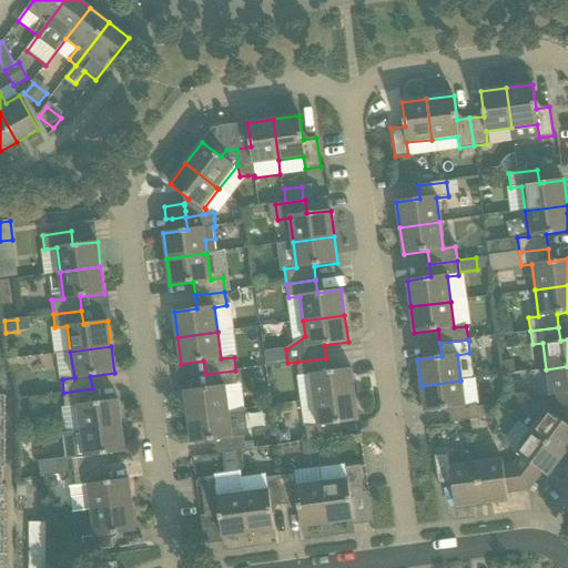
[(311,375),(314,399),(355,394),(352,368),(327,371),(326,358),(297,362),(300,377),(311,375)]
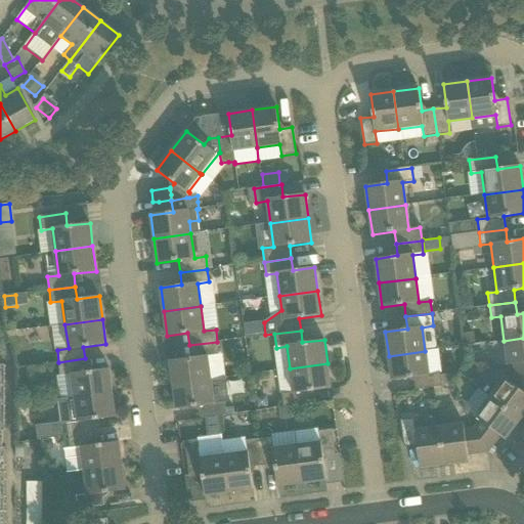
[(523,338),(504,341),(507,364),(514,363),(515,373),(523,375),(523,338)]
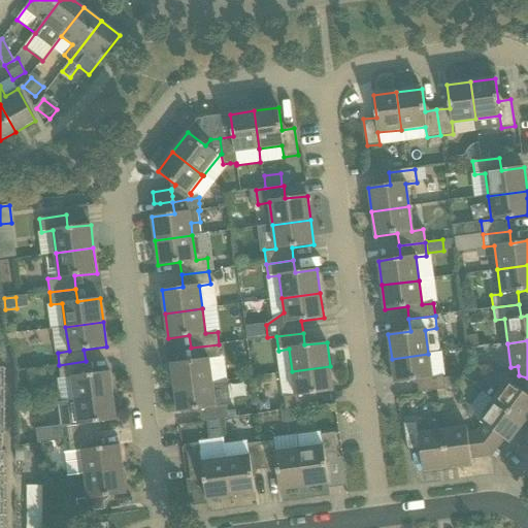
[(171,363),(174,387),(212,383),(209,359),(221,357),(219,344),(191,348),(193,360),(171,363)]
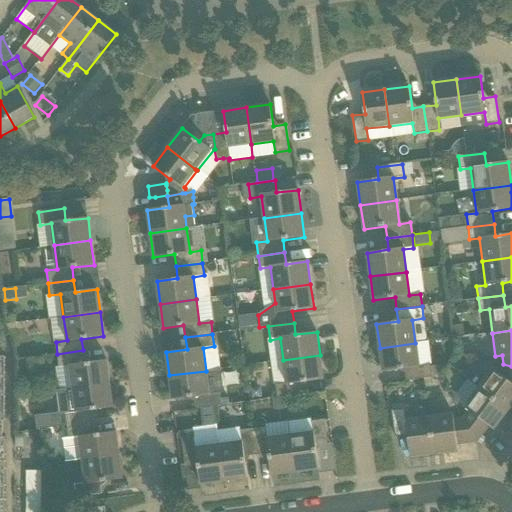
[(415,343),(380,348),(383,371),(404,368),(406,381),(432,377),(430,365),(418,366),(415,343)]
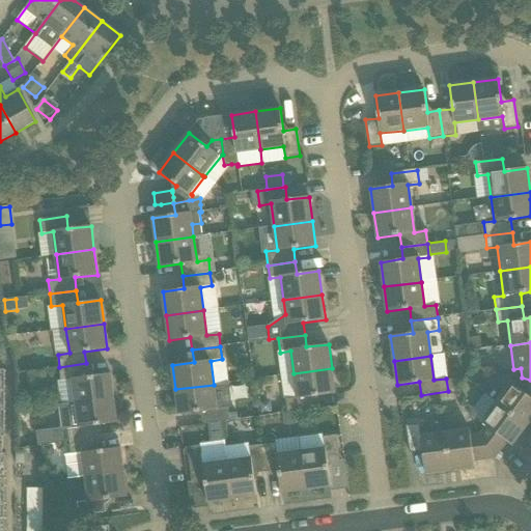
[(73,378),(76,403),(114,397),(111,373),(88,376),(86,363),(59,367),(61,380),(73,378)]
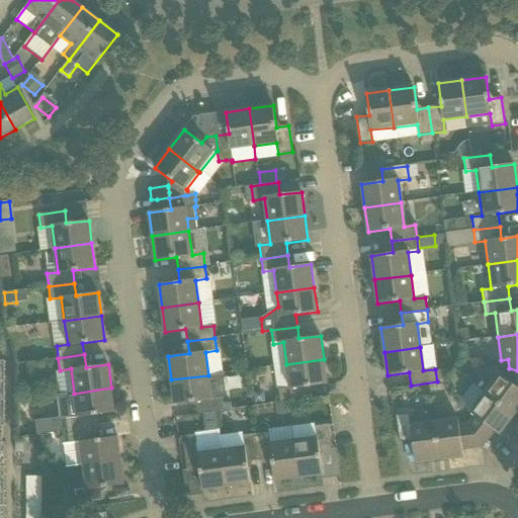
[(289,389),(279,391),(280,404),(308,400),(306,386),(327,383),(324,359),(286,364),(289,389)]
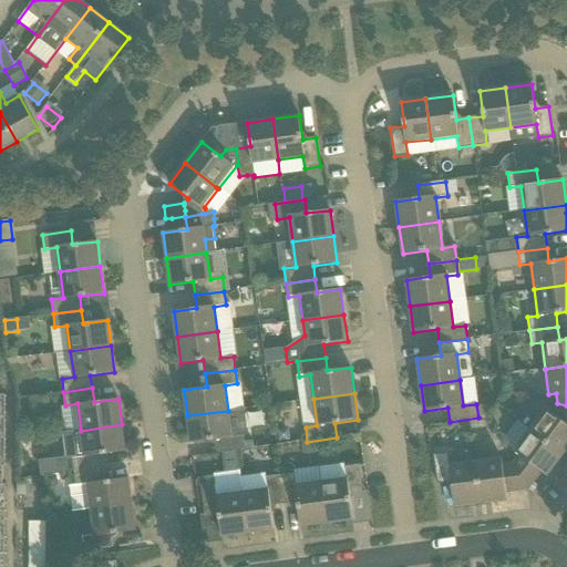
[(566,405),(557,403),(550,412),(546,408),(528,430),(563,455),(566,449),(566,405)]
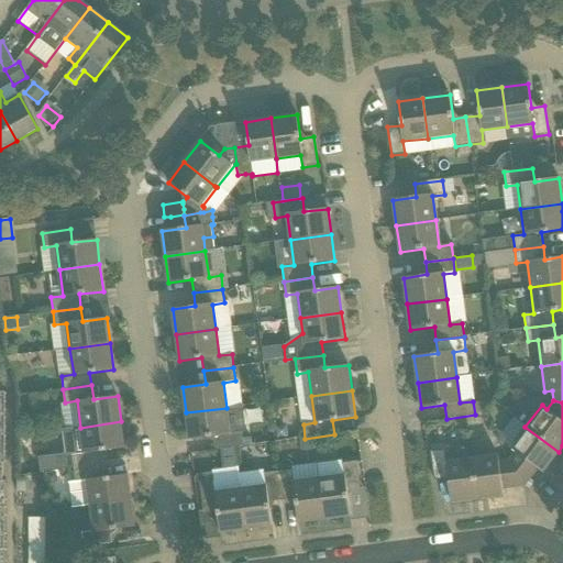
[(242,406),(227,408),(186,412),(189,440),(213,437),(216,450),(244,446),(244,445),(243,439),(242,433),(245,432),(242,406)]
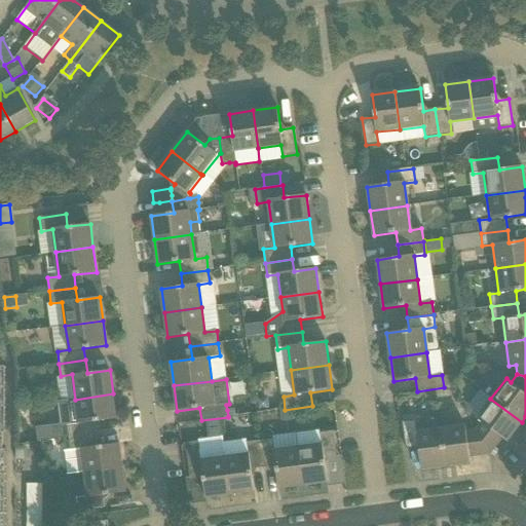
[(62,425),(67,424),(69,438),(96,434),(94,421),(116,418),(113,393),(75,400),(59,403),(62,425)]
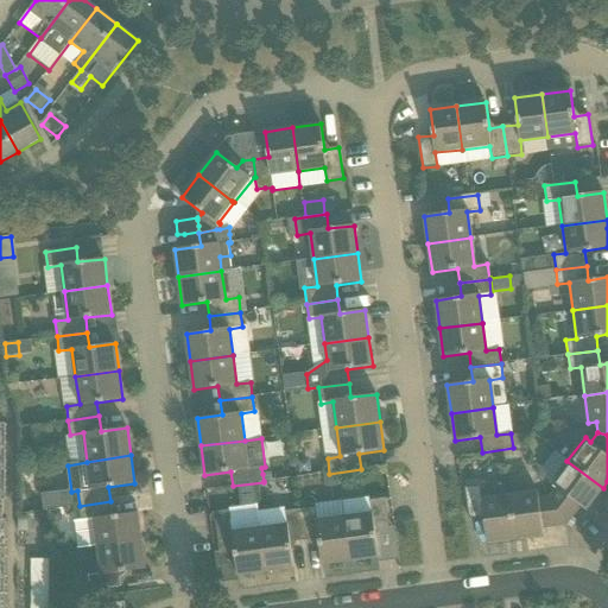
[(298,462),(299,474),(311,472),(310,460),(298,462)]
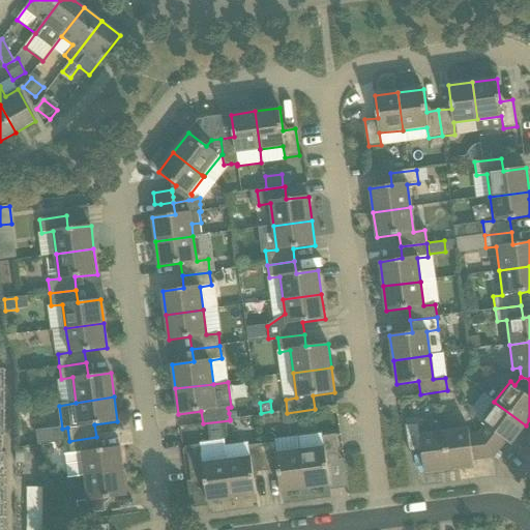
[(511,445),(526,425),(494,402),(481,418),(487,421),(478,432),(494,458),(506,441),(511,445)]
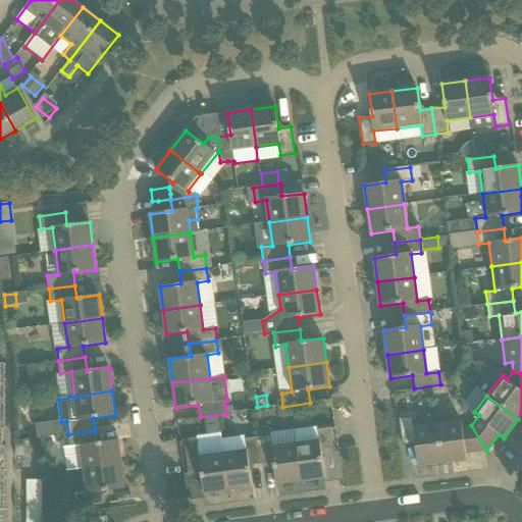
[(418,466),(441,463),(436,424),(414,427),(412,417),(400,419),(403,446),(415,444),(418,466)]
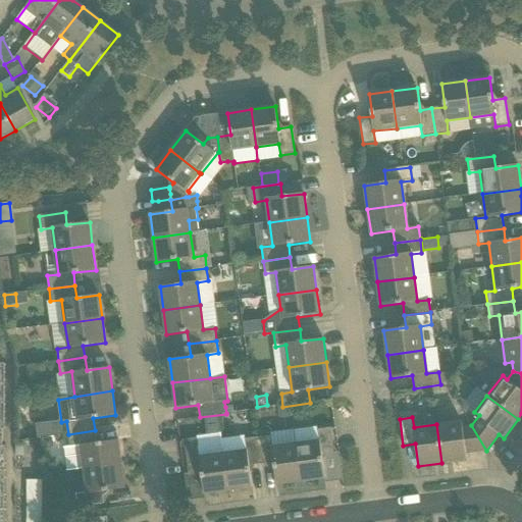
[(441,463),(444,463),(467,460),(466,454),(486,451),(471,425),(461,427),(461,421),(436,424),(441,463)]
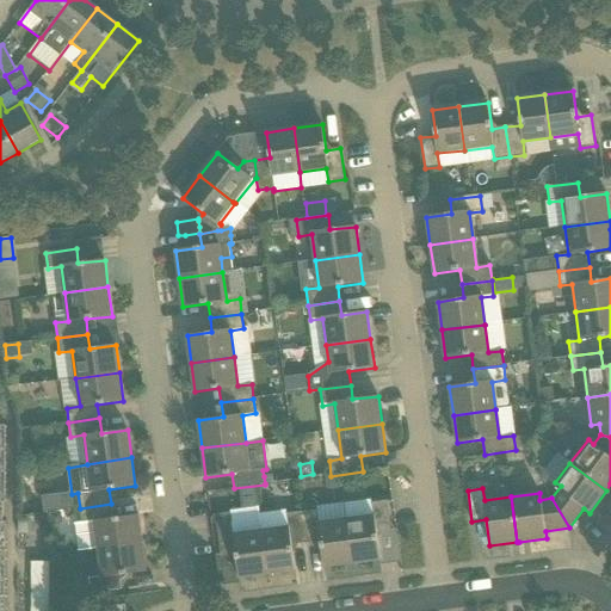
[(392,532),(388,501),(371,503),(374,516),(346,519),(352,563),(381,560),(377,534),(392,532)]
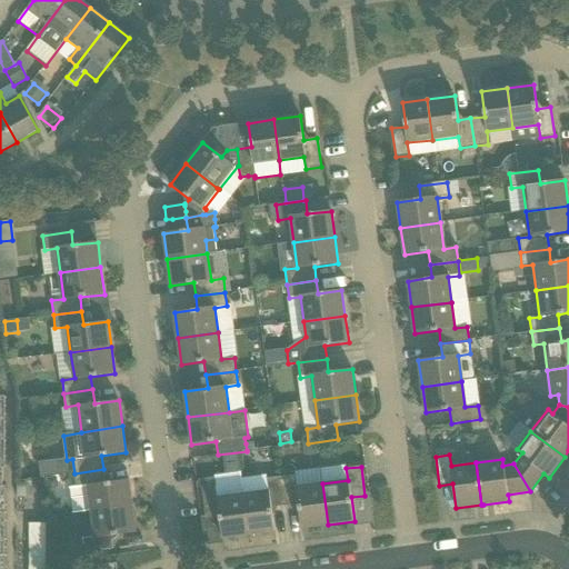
[(71,488),(73,515),(132,506),(129,480),(105,482),(103,469),(75,473),(77,487),(71,488)]
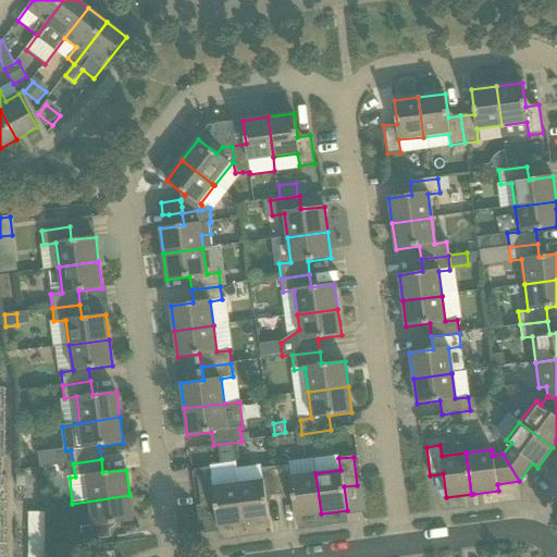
[(218,528),(244,524),(238,484),(235,465),(211,468),(211,474),(198,478),(201,506),(214,504),(218,528)]
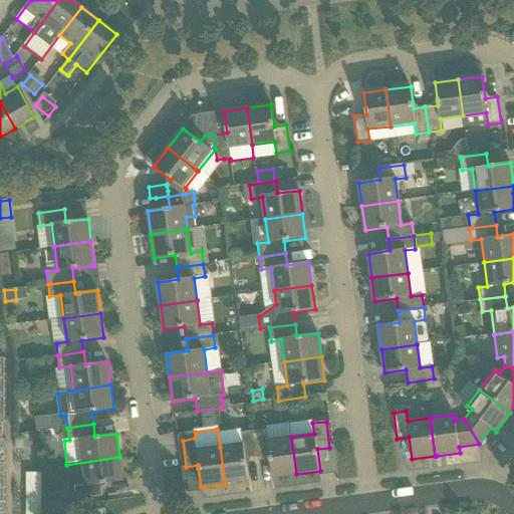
[(267,430),(254,431),(257,457),(269,455),(273,477),(296,474),(291,437),(268,440),(267,430)]
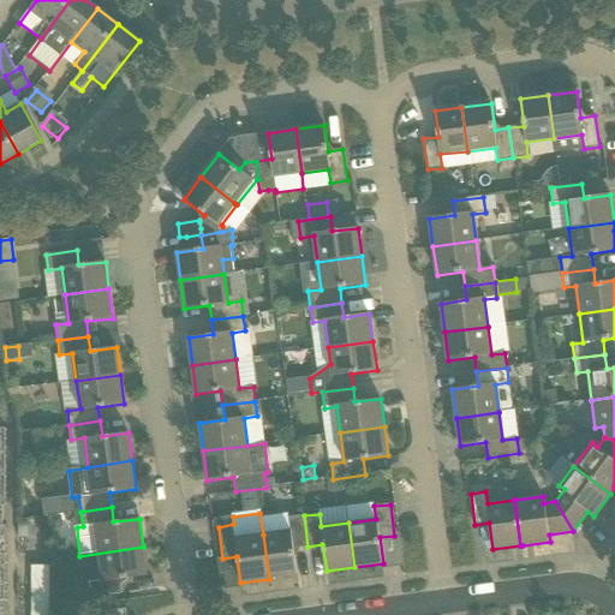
[(51,518),(52,530),(64,527),(61,515),(51,518)]
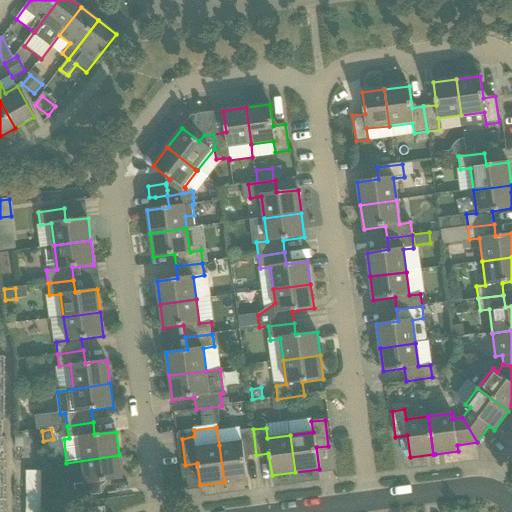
[(242,442),(219,445),(224,482),(247,479),(244,457),(256,455),(253,429),(240,431),(242,442)]
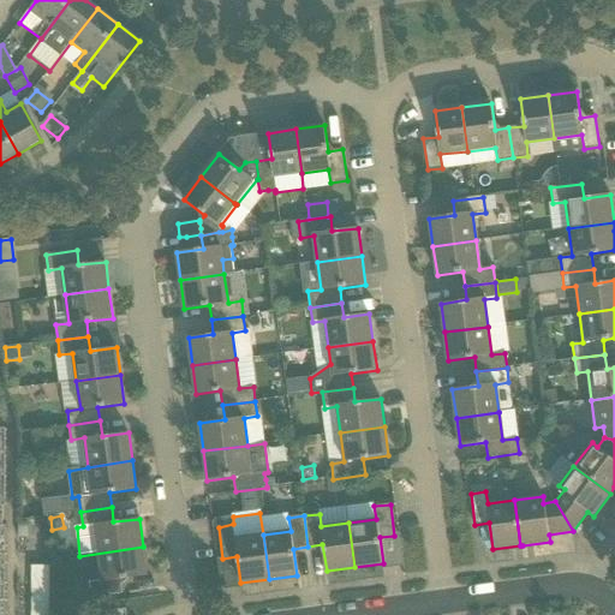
[(18,524),(18,537),(29,537),(29,524),(18,524)]
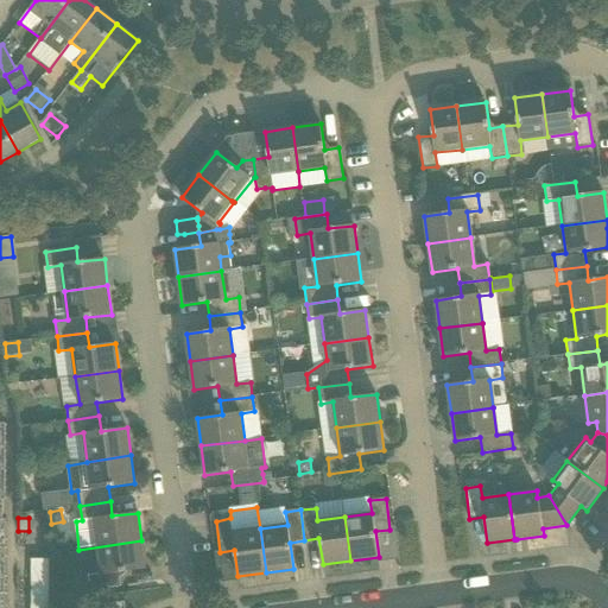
[(89,576),(90,590),(121,587),(120,572),(145,569),(141,540),(78,550),(99,548),(102,574),(89,576)]
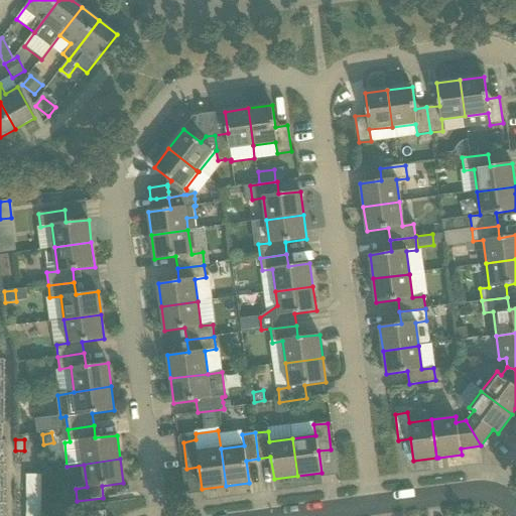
[(29,502),(42,502),(41,474),(28,474),(29,502)]
